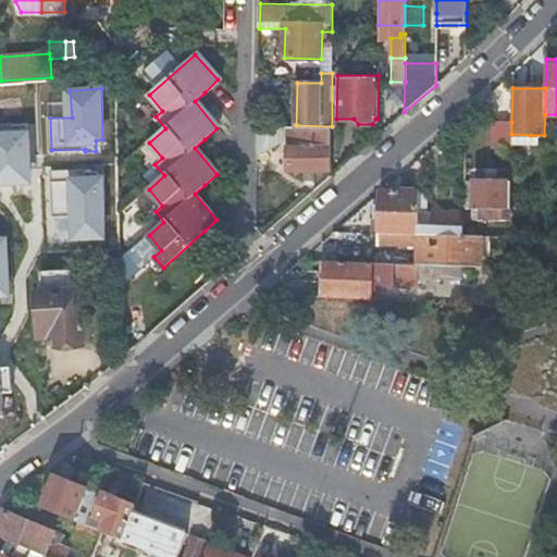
[(15,122),(0,122),(0,181),(32,180),(29,134),(32,134),(31,121),(15,123),(15,122)]
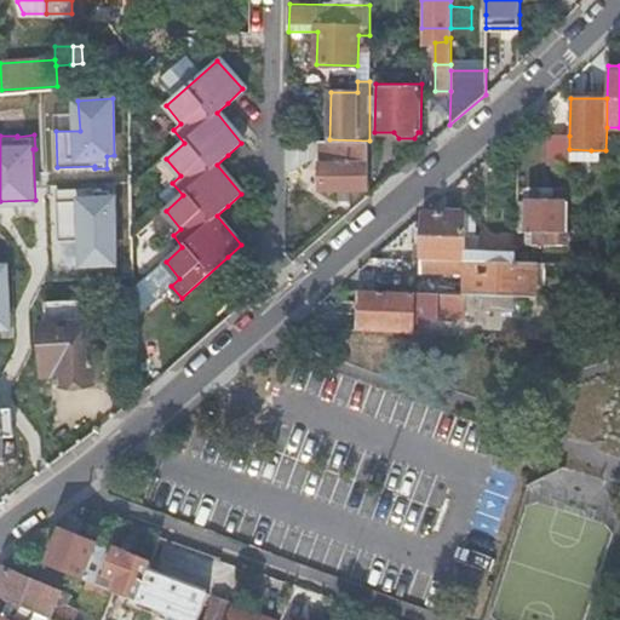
[(547,162),(569,165),(569,149),(569,136),(549,135),(547,162)]
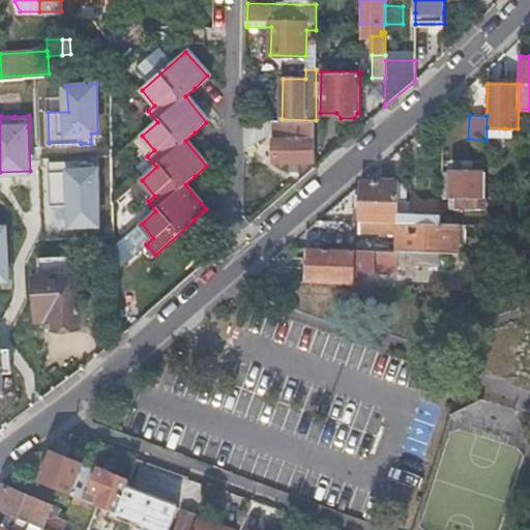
[(270,119),(245,118),(245,142),(274,133),(274,162),(288,162),(288,166),(301,167),(301,162),(316,162),(316,120),(282,119),(274,119),(270,119)]
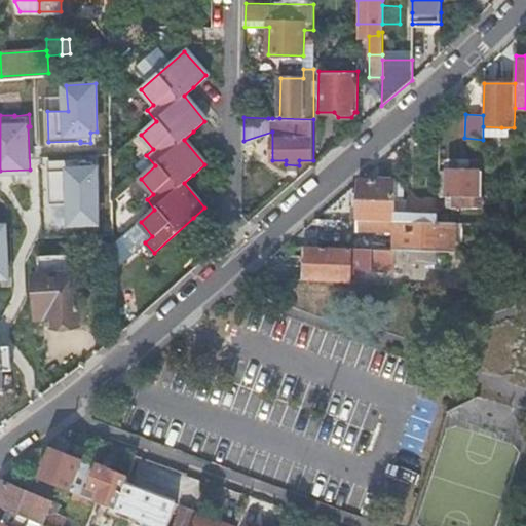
[(501,140),(501,127),(483,126),(483,140),(501,140)]
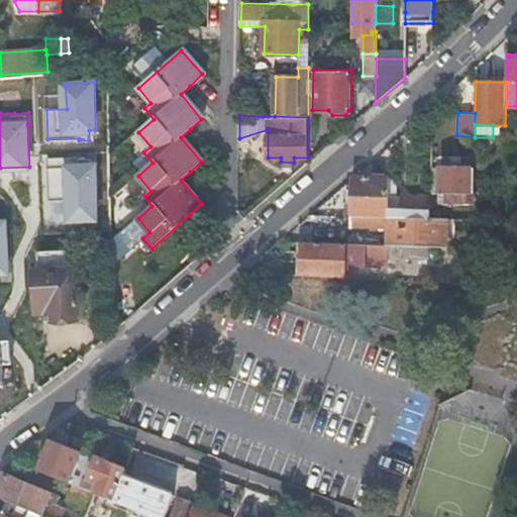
[(82,159),(82,156),(49,157),(50,199),(71,199),(71,218),(97,218),(96,165),(93,165),(92,159),(82,159)]
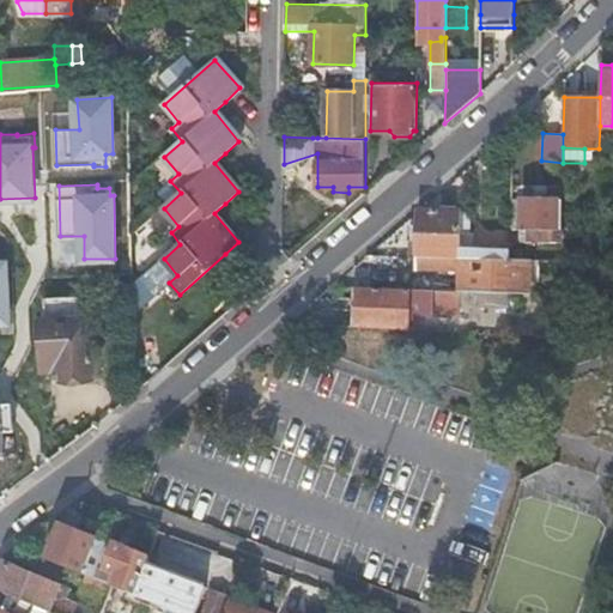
[(522,198),(513,198),(511,229),(521,229),(522,198)]
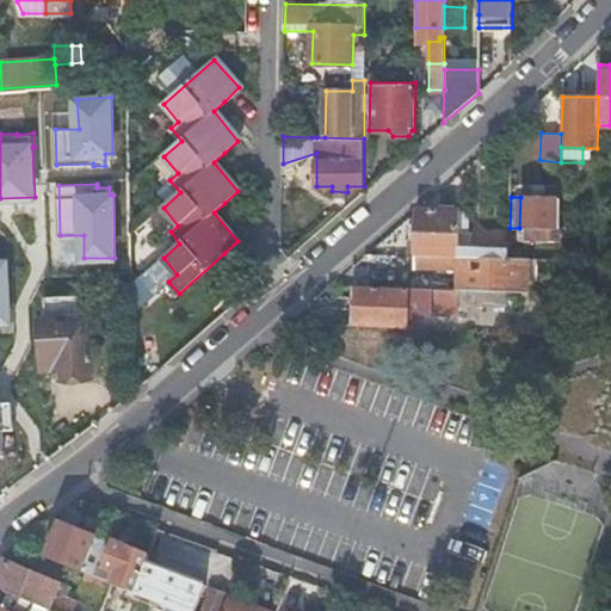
[(561,227),(561,203),(561,198),(520,197),(519,228),(529,228),(528,241),(561,242),(561,227)]
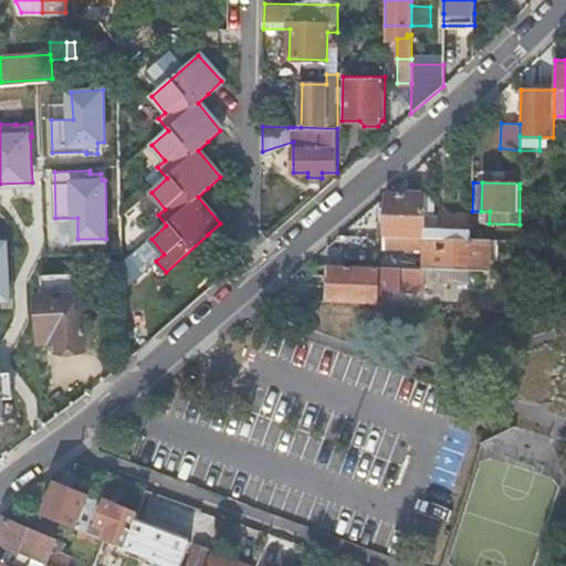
[(520,210),(532,211),(532,188),(520,188),(520,210)]
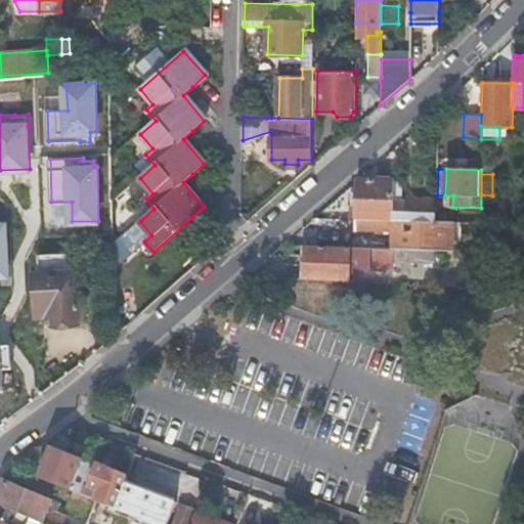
[(356,206),(355,218),(392,219),(393,179),(390,176),(380,176),(377,178),(362,178),(357,182),(356,194),(356,206)]
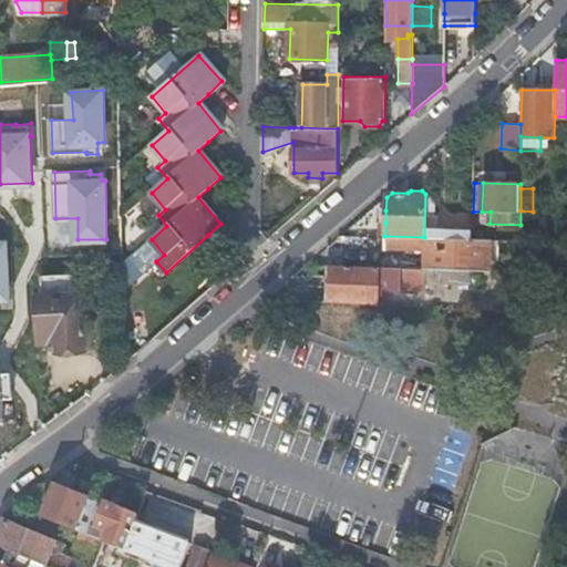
[(553,210),(557,210),(566,210),(566,199),(553,199),(553,210)]
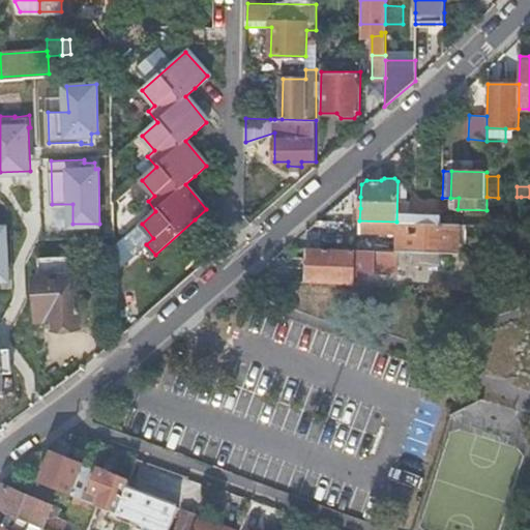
[(398,251),(458,253),(459,224),(442,224),(408,223),(399,222),(398,251)]
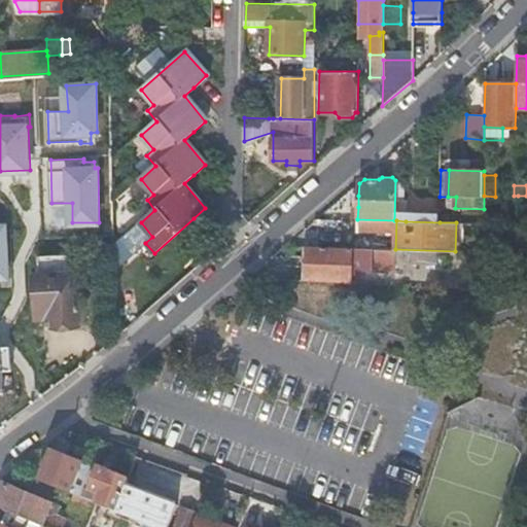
[(308,265),(307,280),(350,282),(351,262),(373,264),(373,269),(394,270),(394,255),(402,256),(402,261),(455,264),(455,251),(395,249),(309,245),(308,265)]
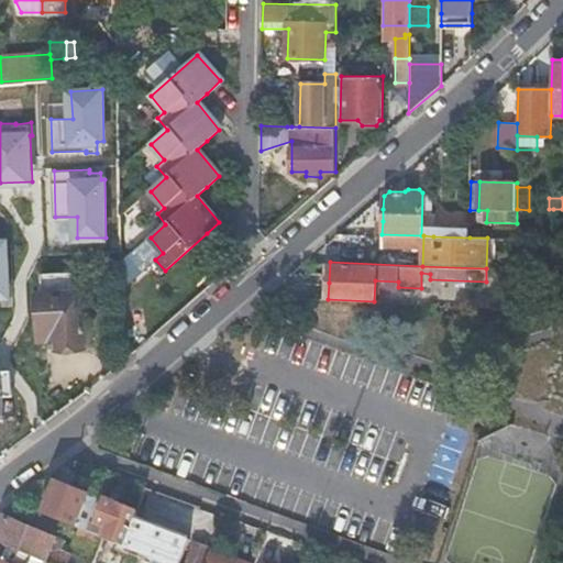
[(41,272),(42,294),(40,294),(41,337),(56,337),(56,345),(85,344),(83,290),(80,290),(80,271),(41,272)]
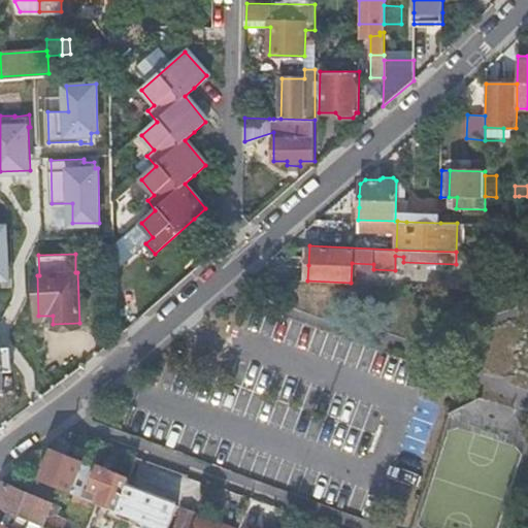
[(249,277),(300,279),(307,281),(308,265),(264,263),(249,277)]
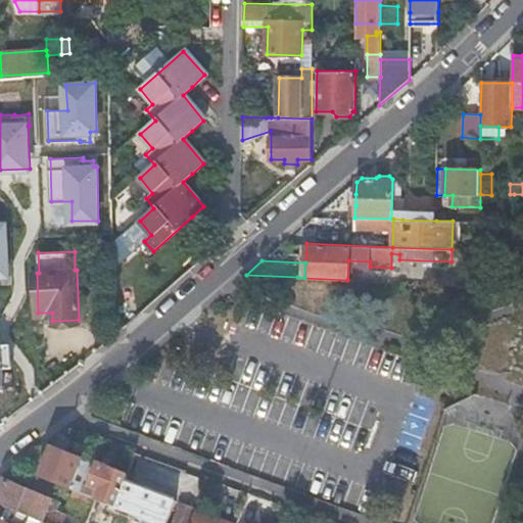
[(445,406),(422,501),(484,516),(508,421),(445,406)]
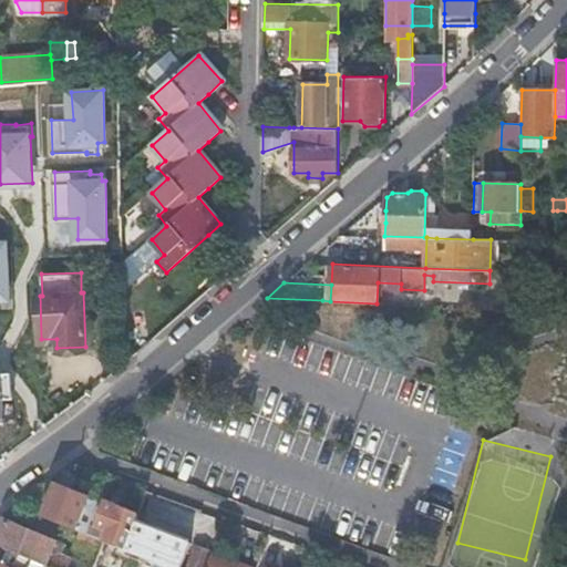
[(59,480),(45,517),(84,531),(98,493),(59,480)]
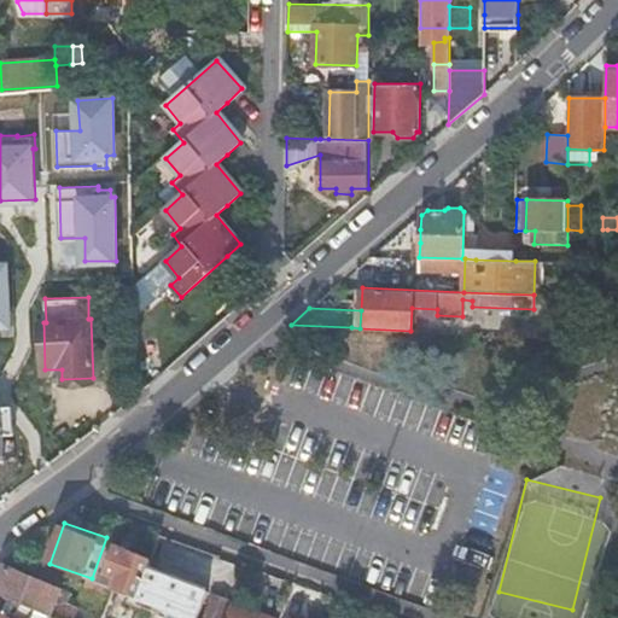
[(205,617),(217,581),(114,549),(105,577),(117,581),(105,617),(279,617),(280,616),(232,601),(226,617),(205,617)]
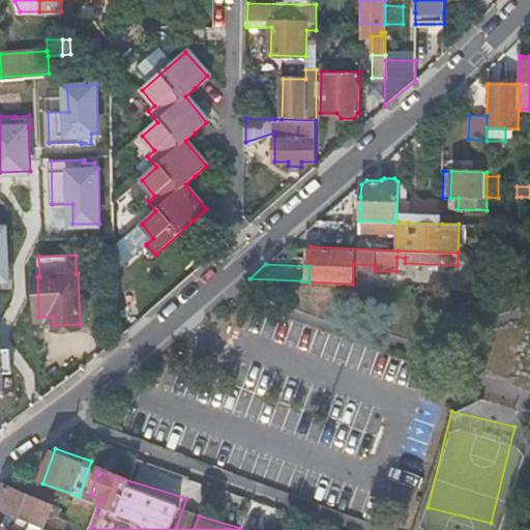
[(0,508),(52,529),(62,505),(6,481),(0,496),(0,508)]
